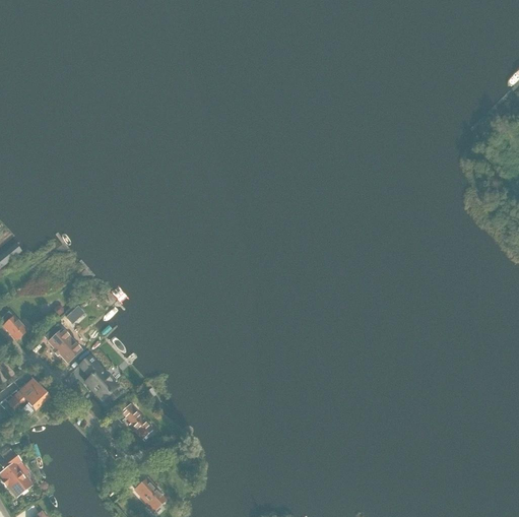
[(14,244),(0,256),(0,266),(1,267),(7,262),(20,251),(14,244)]
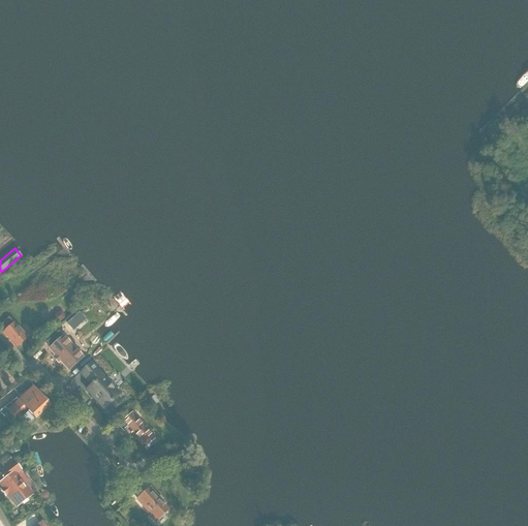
[(85,315),(80,310),(69,319),(73,325),(85,315)]
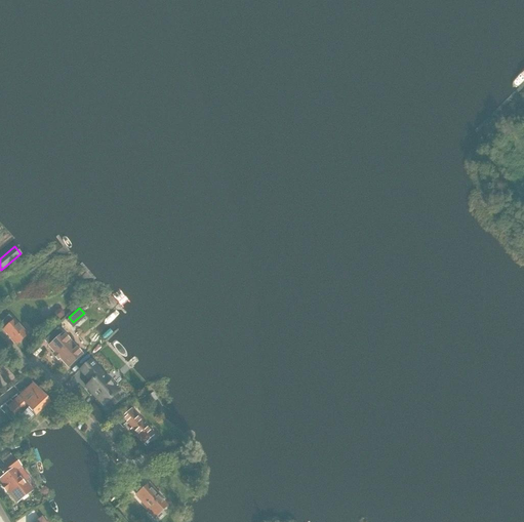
[(14,318),(9,312),(1,320),(6,325),(5,326),(11,332),(10,334),(17,342),(28,332),(14,317),(14,318)]
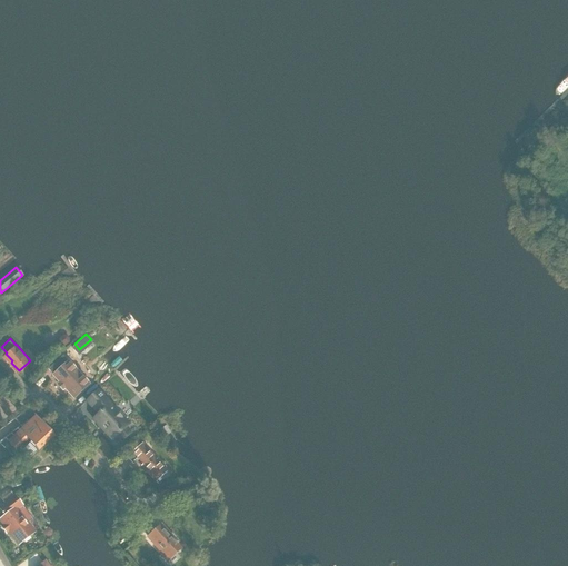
[(68,358),(63,353),(49,366),(53,371),(52,373),(59,379),(57,380),(63,388),(66,386),(75,396),(91,381),(69,357),(68,358)]
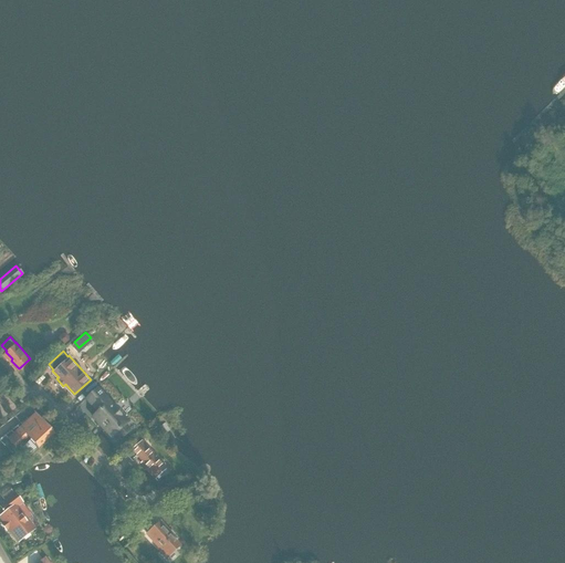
[(98,385),(89,394),(101,407),(95,413),(114,433),(116,431),(121,437),(131,428),(125,423),(127,420),(110,400),(111,399),(98,385)]
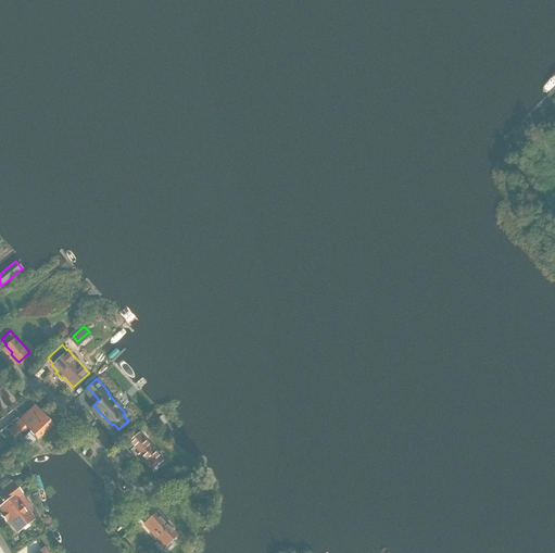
[(36,403),(28,396),(0,417),(0,429),(5,426),(9,429),(15,436),(27,425),(38,437),(54,423),(36,403)]
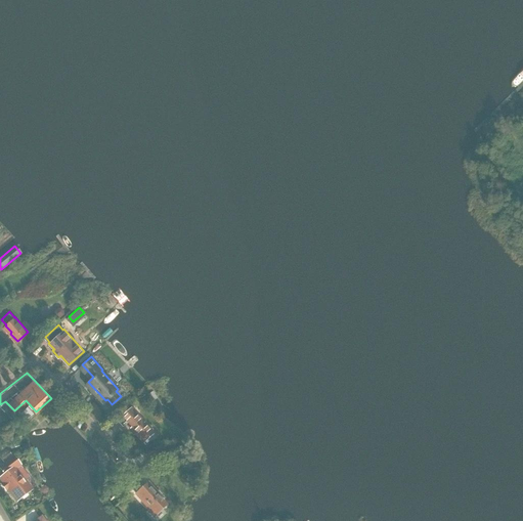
[(135,410),(132,407),(119,420),(124,424),(128,420),(135,427),(133,429),(142,438),(151,429),(143,421),(144,419),(136,409),(135,410)]
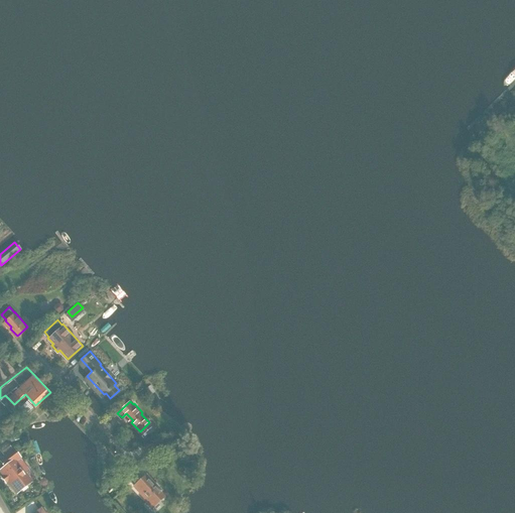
[(147,453),(156,449),(154,442),(145,446),(147,453)]
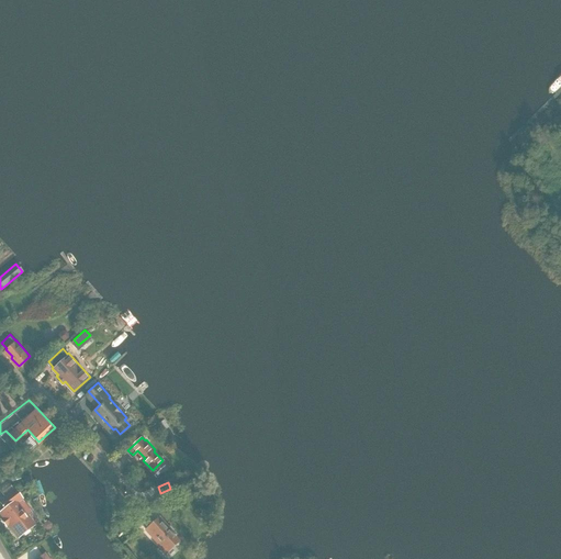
[(19,536),(37,523),(20,500),(24,496),(15,485),(0,498),(0,500),(4,506),(0,509),(0,511),(3,515),(1,517),(7,525),(9,523),(19,536)]
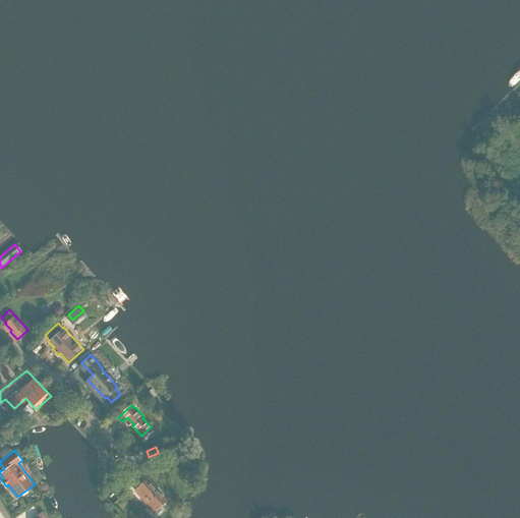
[(166,500),(159,493),(160,491),(148,477),(136,488),(156,510),(166,500)]
